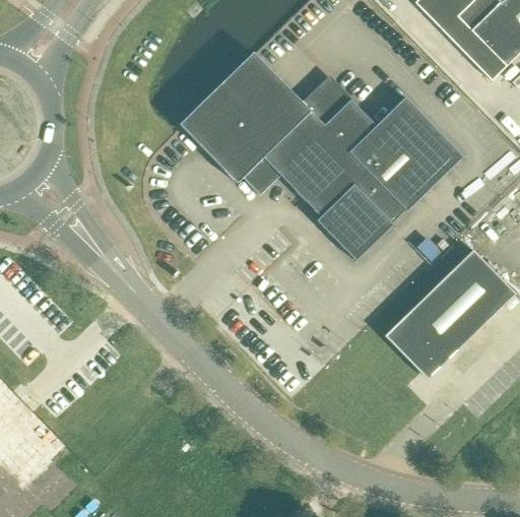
[(416,0),(414,2),(491,79),(505,66),(519,51),(519,0),(416,0)]
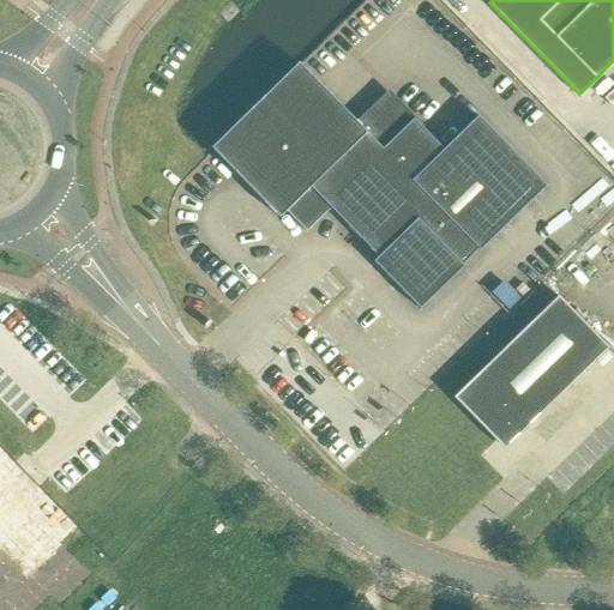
[(299,62),(298,60),(214,143),(210,146),(214,150),(278,216),(286,210),(306,230),(330,206),(377,255),(372,260),(419,307),(462,265),(461,263),(476,247),(479,249),(545,185),(476,114),(443,148),(413,116),(393,97),(362,128),(355,121),(299,62)]
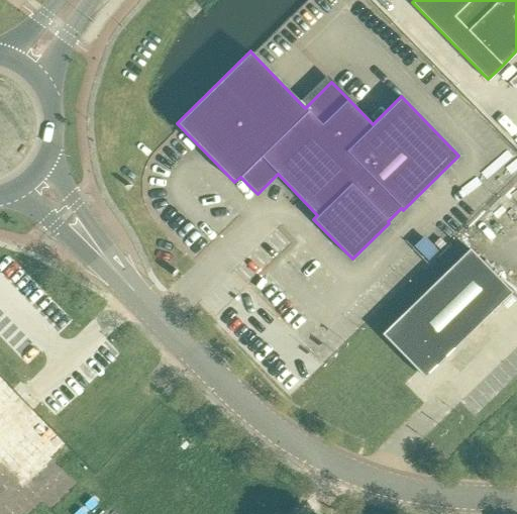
[(424,377),(512,291),(470,247),(382,333),(417,370),(424,377)]
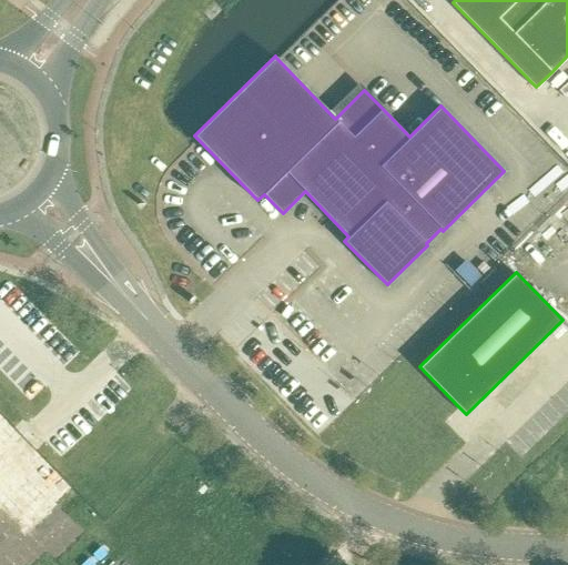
[(0,506),(0,564),(23,564),(40,550),(49,560),(78,532),(48,501),(20,527),(0,506)]
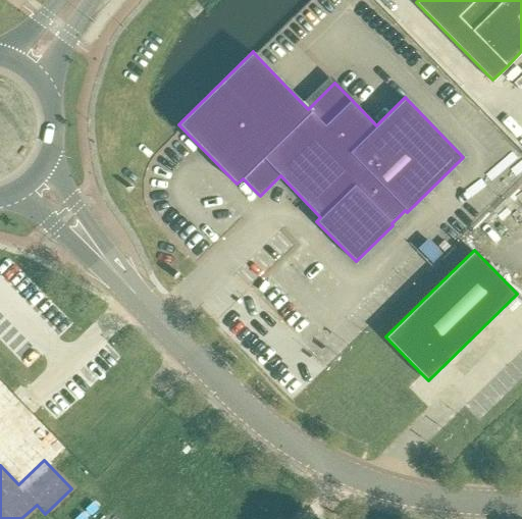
[(92,501),(85,508),(91,514),(98,507),(92,501)]
